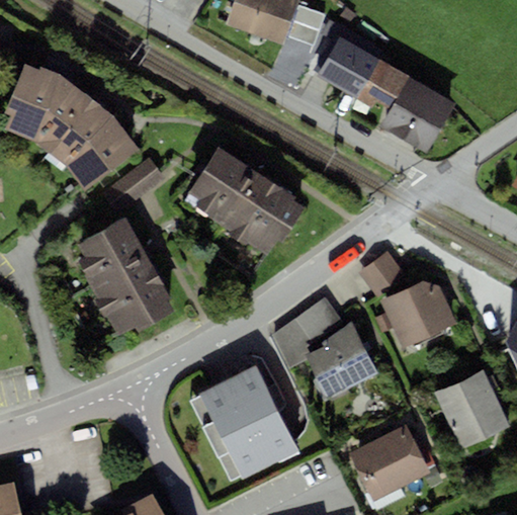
[(235,0),(229,23),(286,40),(297,0),(235,0)]
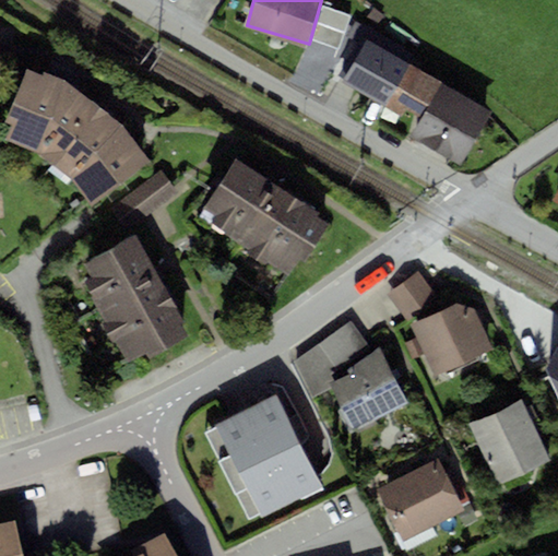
[(436,80),(368,39),(345,79),(404,114),(407,108),(416,114),(436,80)]
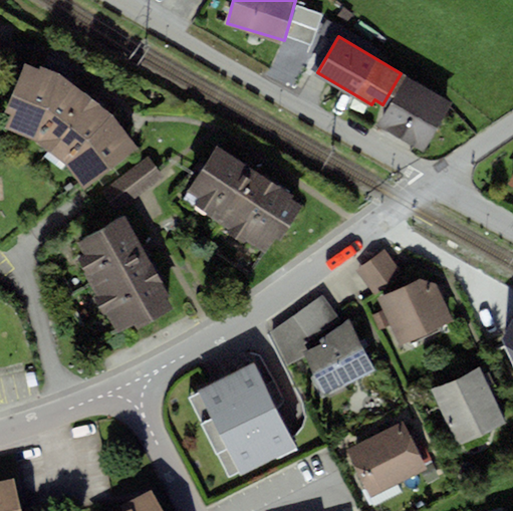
[(68,74),(25,56),(0,121),(36,138),(59,158),(82,182),(136,146),(99,99),(68,74)]
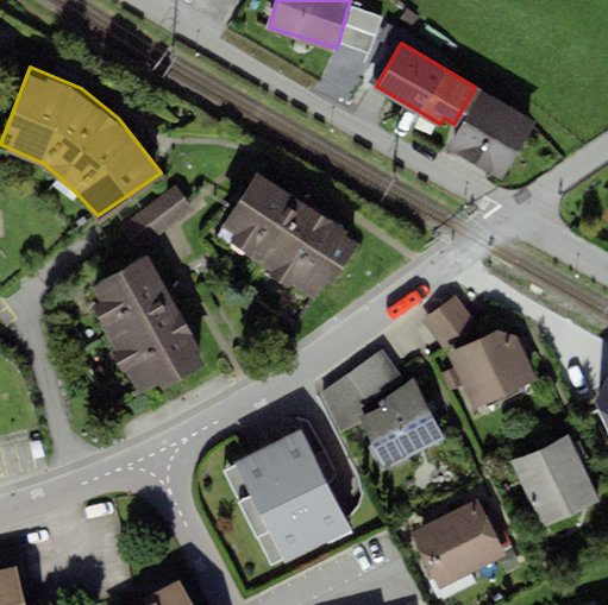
[(528,124),(476,96),(449,147),(501,175),(528,124)]
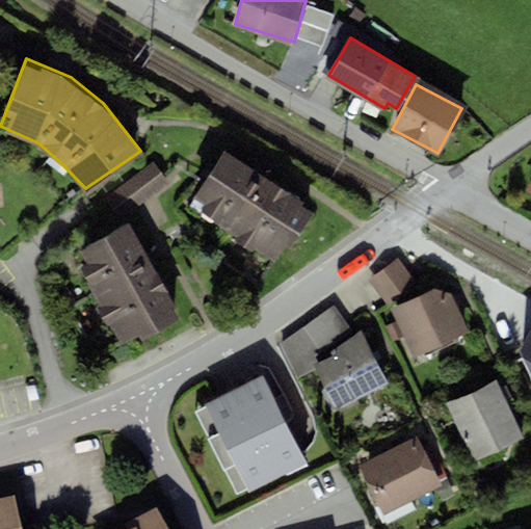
[(309,204),(219,149),(186,203),(274,259),(309,204)]
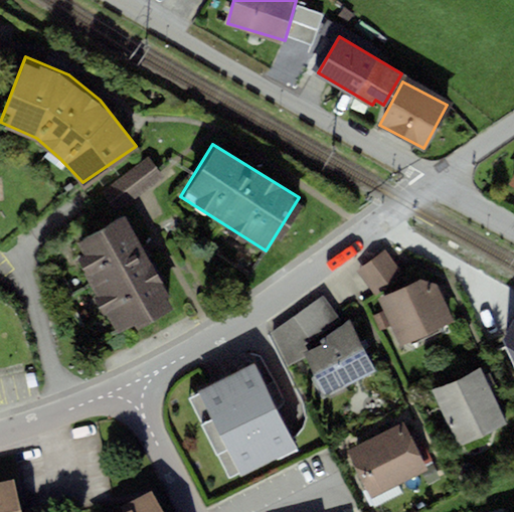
[(151,159),(124,178),(136,195),(163,176),(151,159)]
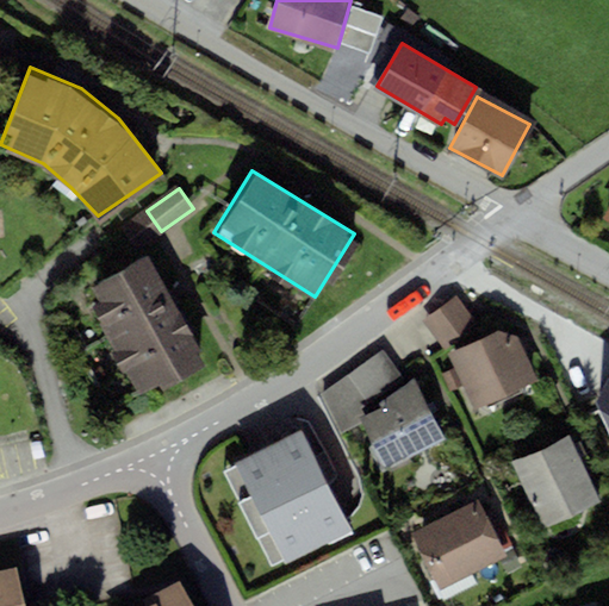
[(147,257),(84,292),(138,393),(202,360),(147,257)]
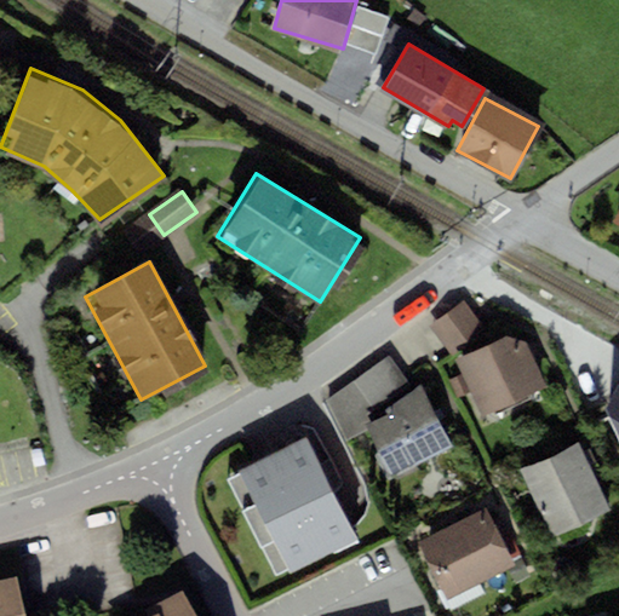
[(479,294),(436,329),(462,360),(481,415),(550,390),(521,332),(479,294)]
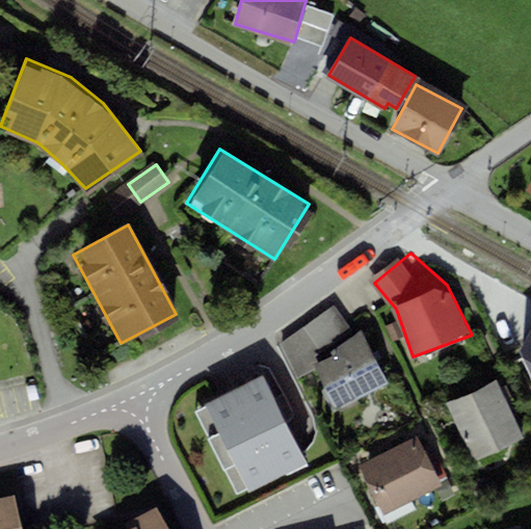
[(307,327),(282,344),(296,376),(315,367),(333,406),(388,382),(362,326),(319,345),(307,327)]
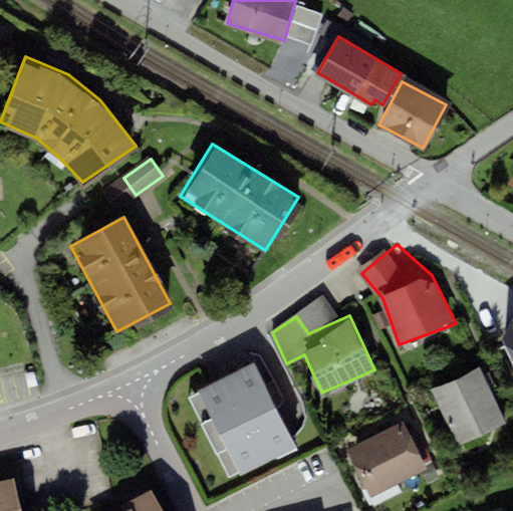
[(210,385),(198,391),(240,475),(295,448),(253,363),(210,385)]
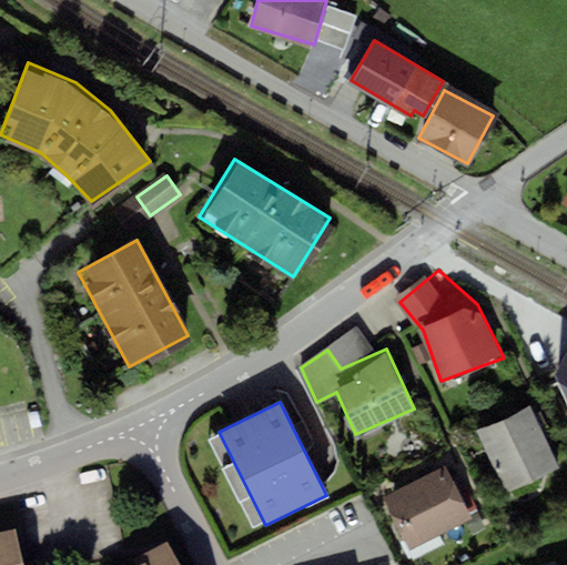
[(530,407),(478,431),(506,491),(558,467),(530,407)]
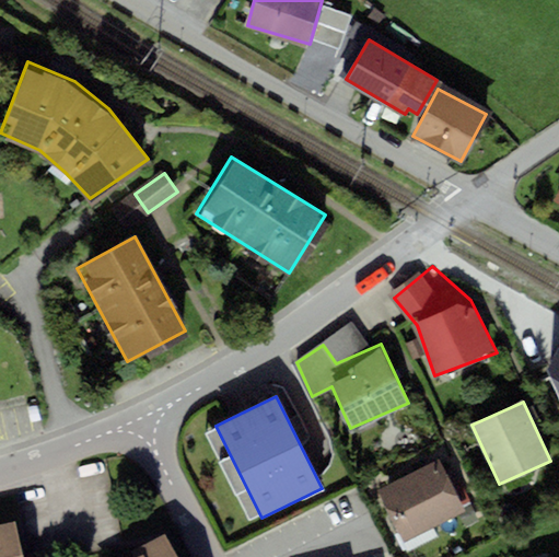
[(441,462),(380,492),(404,542),(466,511),(441,462)]
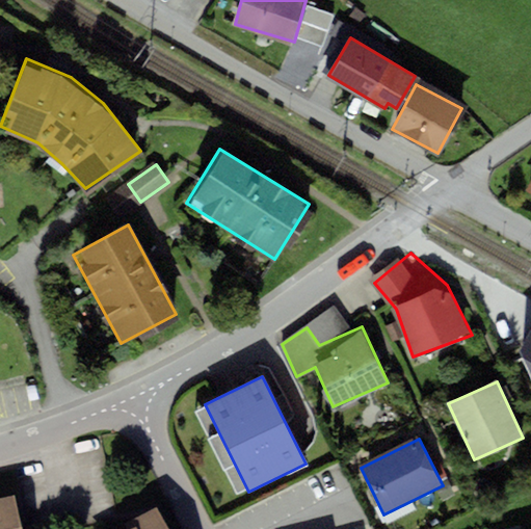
[(15,528),(9,503),(0,505),(0,528),(15,528)]
